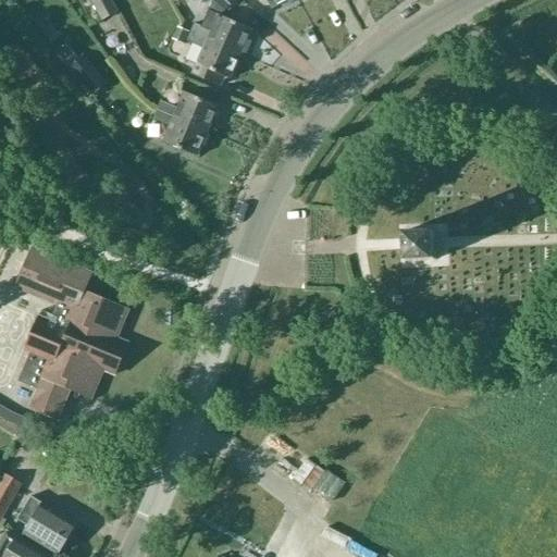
[(89,0),(100,19),(116,10),(110,0),(89,0)]
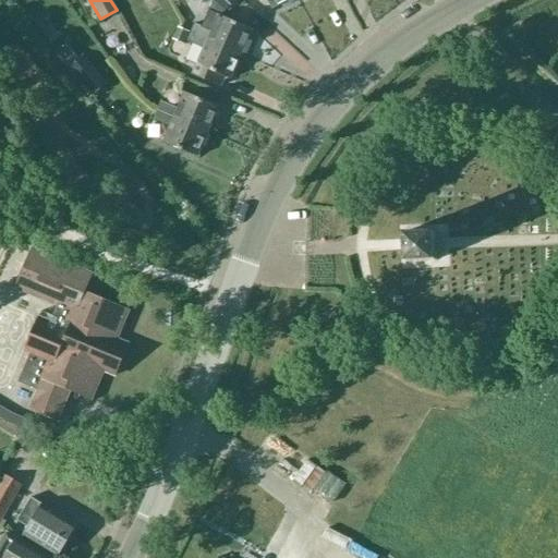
[(210,0),(223,12),(233,0),(210,0)]
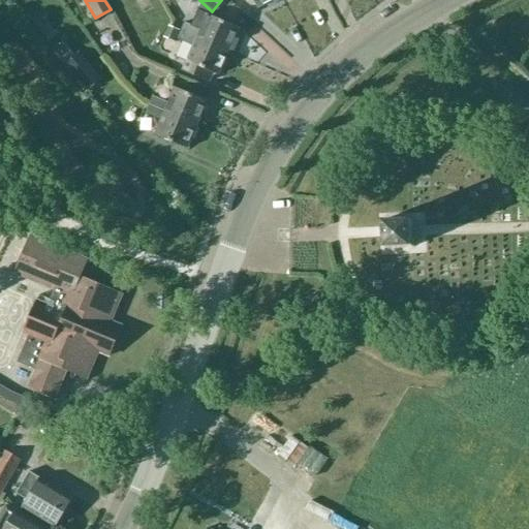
[(207,13),(196,9),(189,25),(184,22),(181,30),(228,52),(239,28),(207,13)]
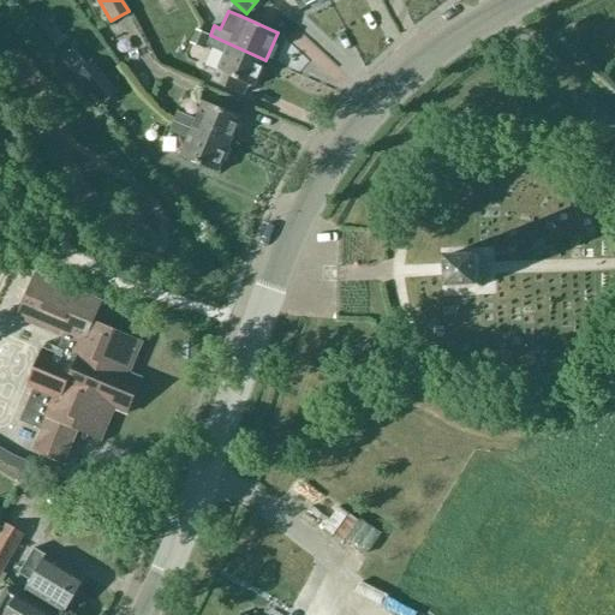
[(189,42),(201,48),(207,34),(195,28),(189,42)]
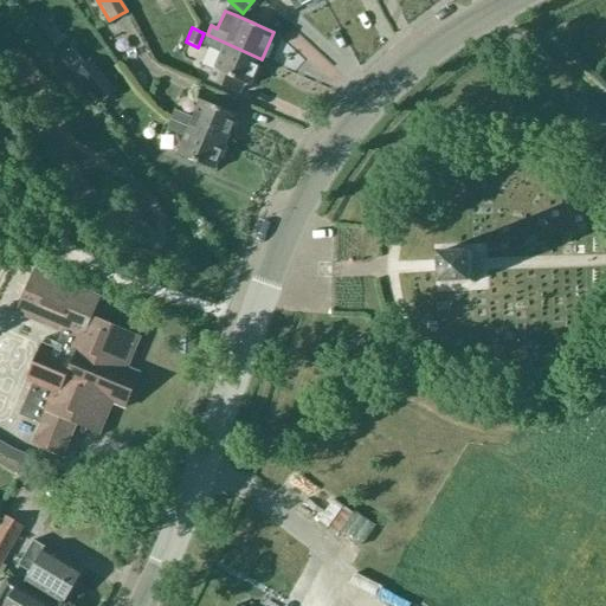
[(262,59),(207,34),(202,44),(221,52),(208,81),(238,94),(243,83),(250,85),(262,59)]
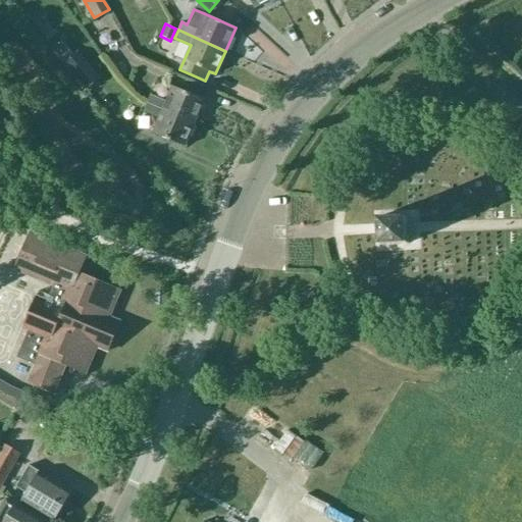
[(101,80),(77,54),(63,66),(86,92),(101,80)]
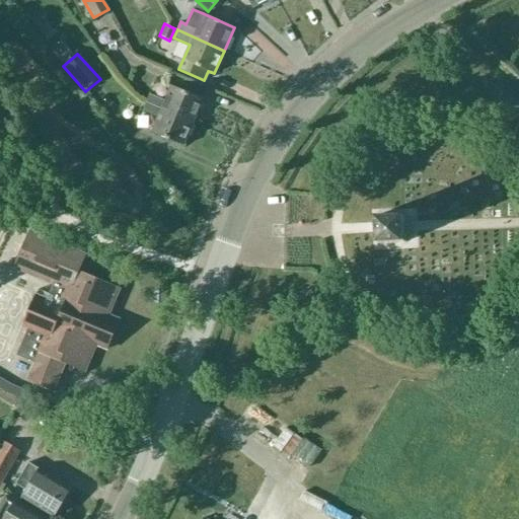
[(149,94),(146,101),(149,103),(194,122),(203,99),(171,85),(165,100),(149,94)]
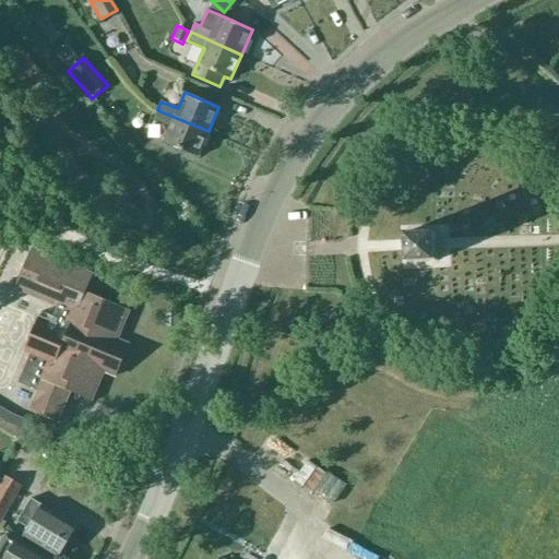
[(157,109),(154,119),(170,126),(164,142),(197,156),(209,131),(161,111),(157,109)]
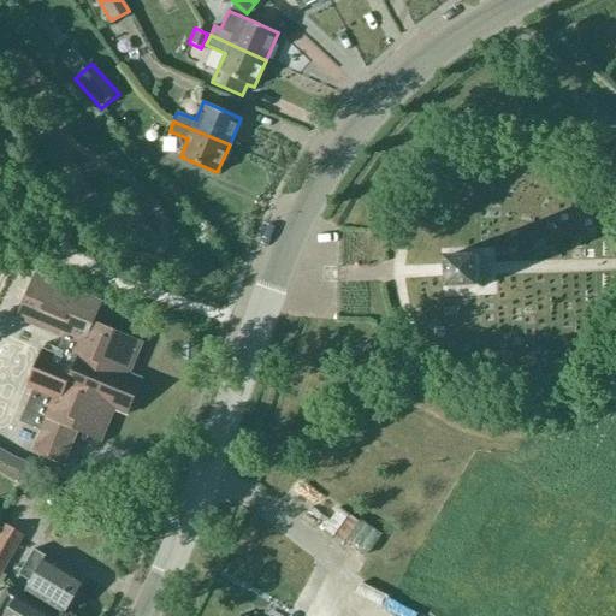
[(480,255),(449,256),(450,289),(481,288),(480,255)]
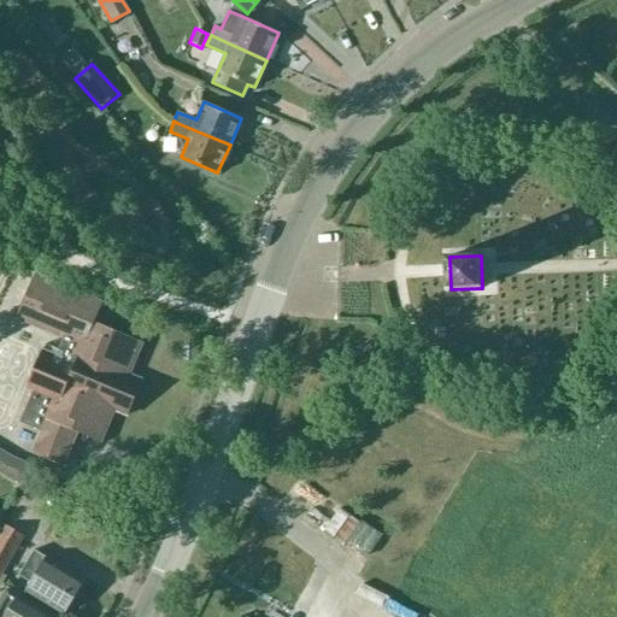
[(128,415),(141,381),(128,375),(142,342),(94,322),(103,303),(34,275),(16,317),(63,338),(56,356),(42,351),(27,388),(33,391),(19,422),(41,432),(33,452),(63,465),(71,444),(74,445),(78,433),(100,442),(113,409),(128,415)]
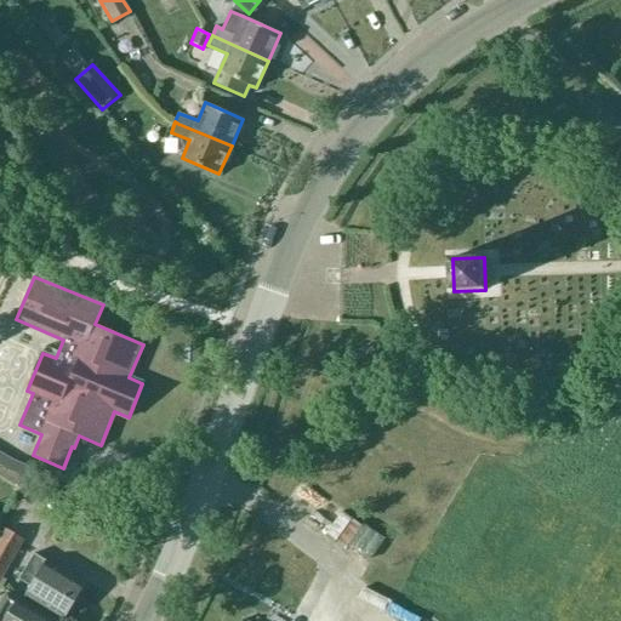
[(0,580),(24,539),(5,529),(0,537),(0,580)]
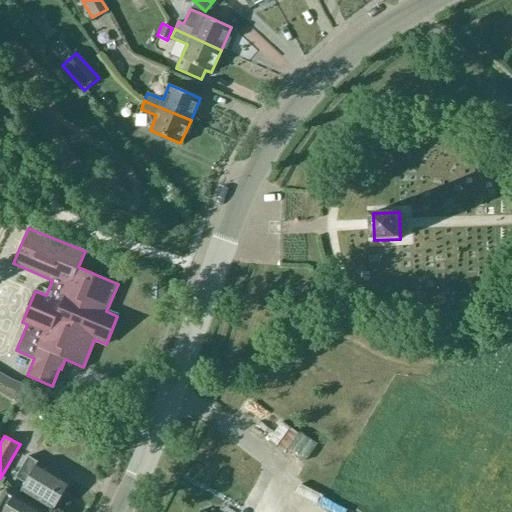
[(39,462),(39,463),(28,456),(16,477),(26,484),(21,492),(52,510),(70,481),(39,462)]
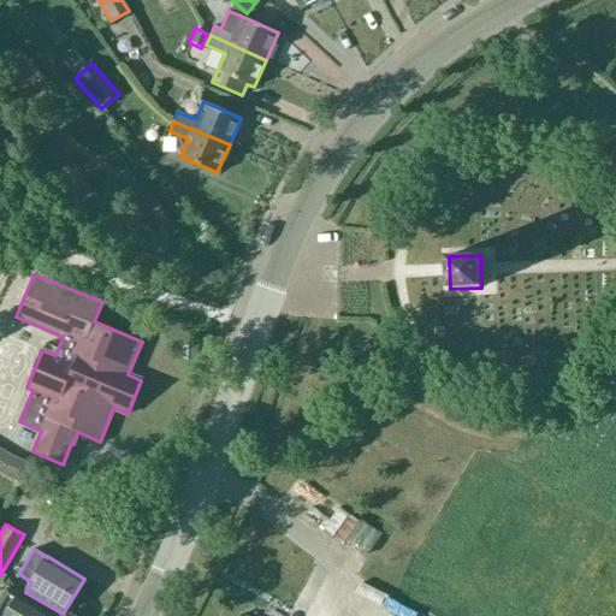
[(57,615),(19,593),(12,605),(0,598),(0,615),(57,615)]
